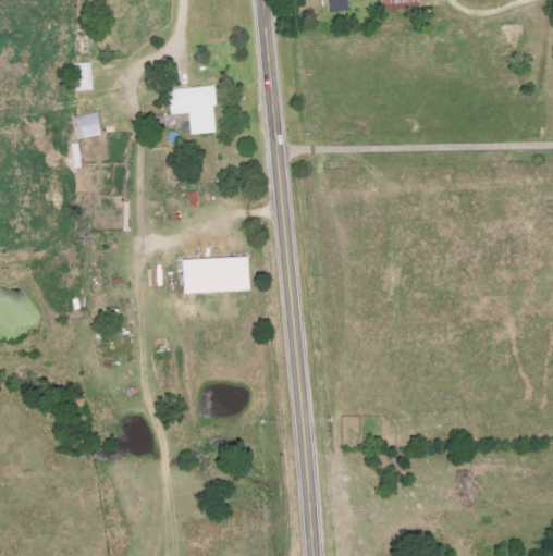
[(348,10),(347,0),(329,0),(330,12),(348,10)]
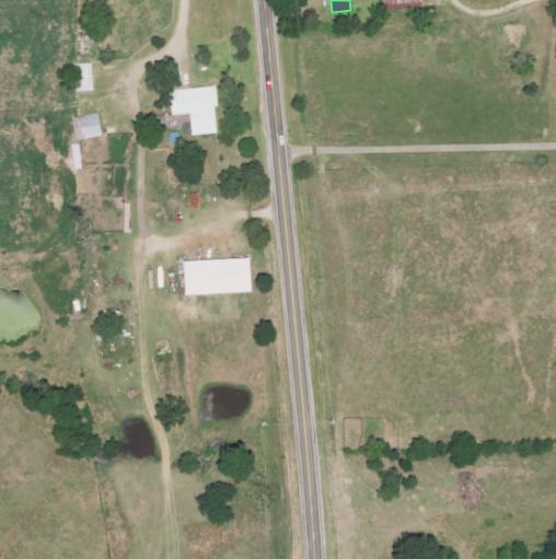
[(384,0),(386,9),(415,0),(384,0)]
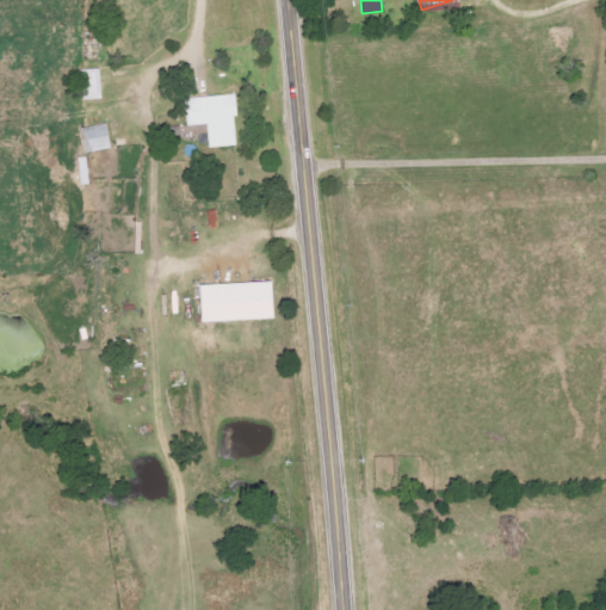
[(84,100),(101,98),(98,68),(79,71),(84,100)]
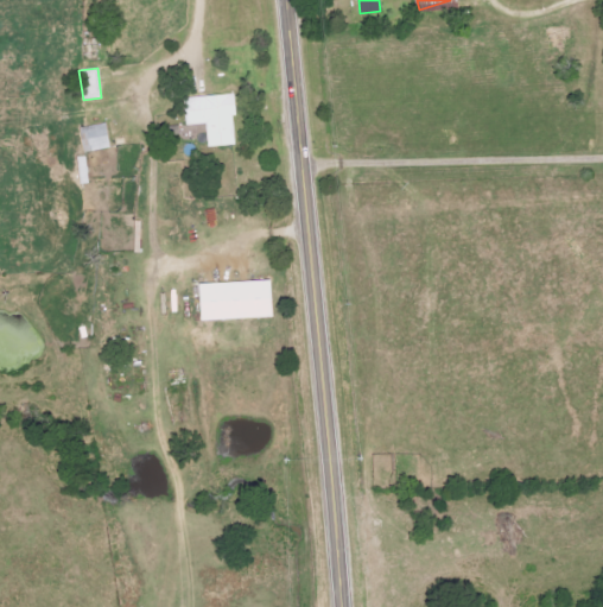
[(188,125),(207,124),(207,146),(237,145),(235,95),(186,96),(188,125)]
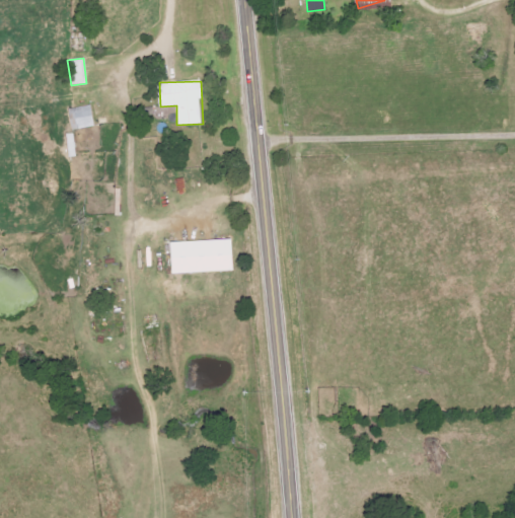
[(168,273),(236,272),(236,240),(168,241),(168,273)]
